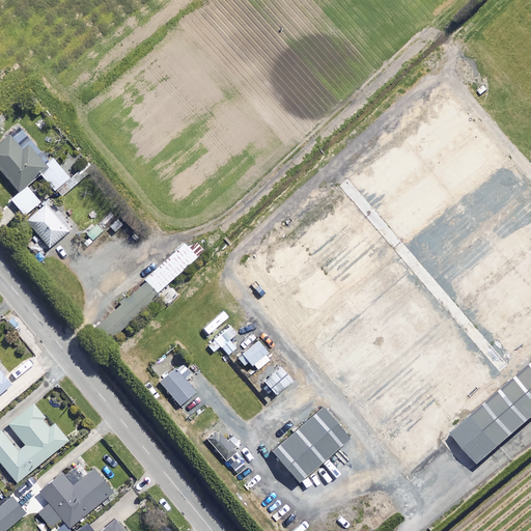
[(51,164),(20,128),(0,144),(0,169),(20,193),(40,175),(56,194),(72,180),(54,161),(51,164)]
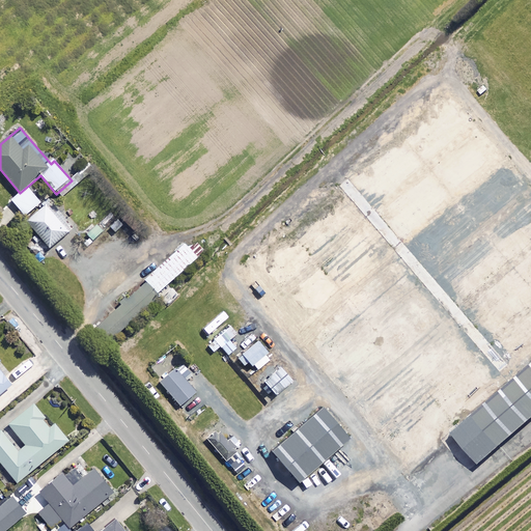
[(40,203),(27,188),(11,200),(20,210),(25,216),(40,203)]
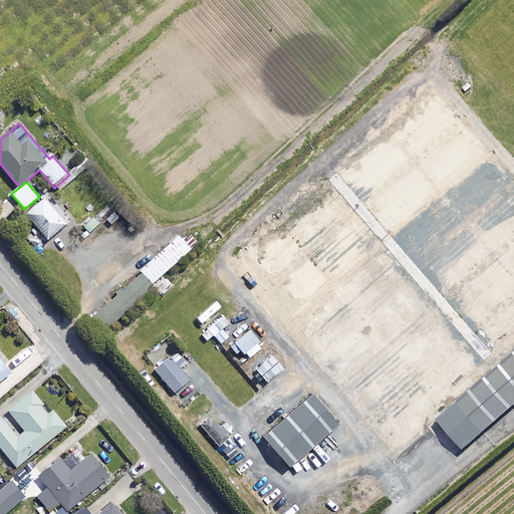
[(56,216),(44,202),(27,216),(48,241),(70,222),(62,212),(56,216)]
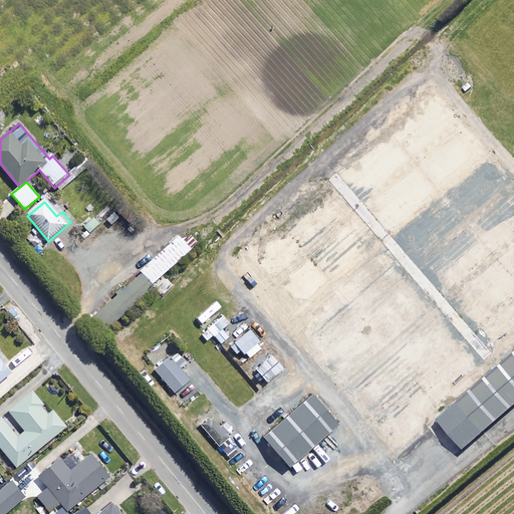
[(94,211),(87,204),(73,218),(80,225),(94,211)]
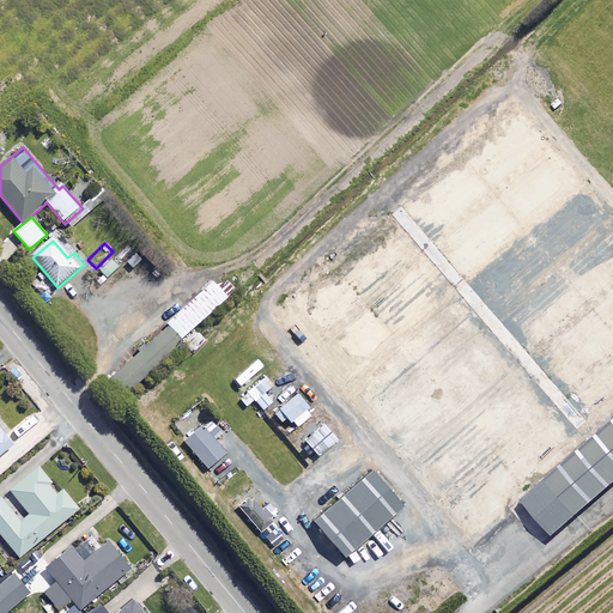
[(218,287),(213,283),(168,323),(182,339),(194,328),(228,298),(218,287)]
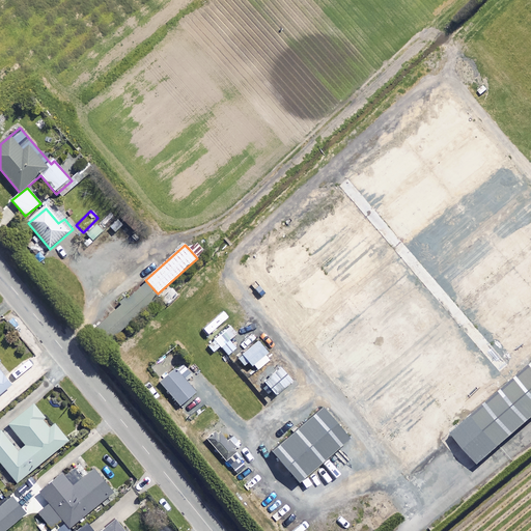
[(0,394),(12,384),(0,369),(0,362),(1,362),(0,360),(0,394)]
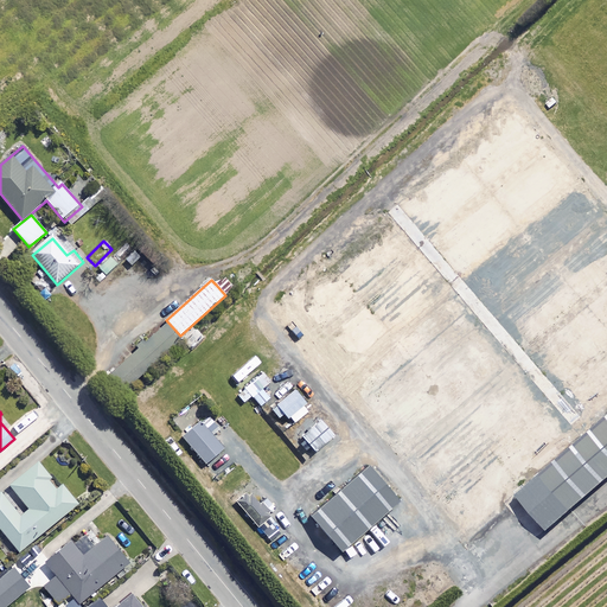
[(606,416),(519,496),(550,531),(606,481),(606,416)]
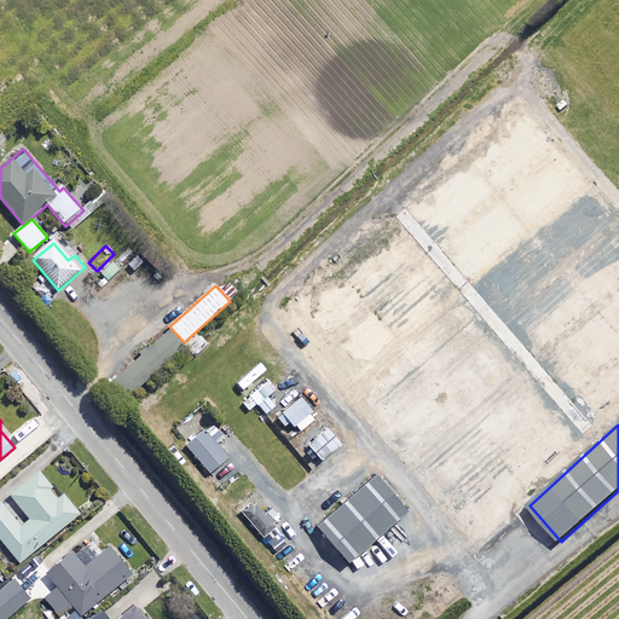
[(343,444),(327,428),(307,449),(323,464),(343,444)]
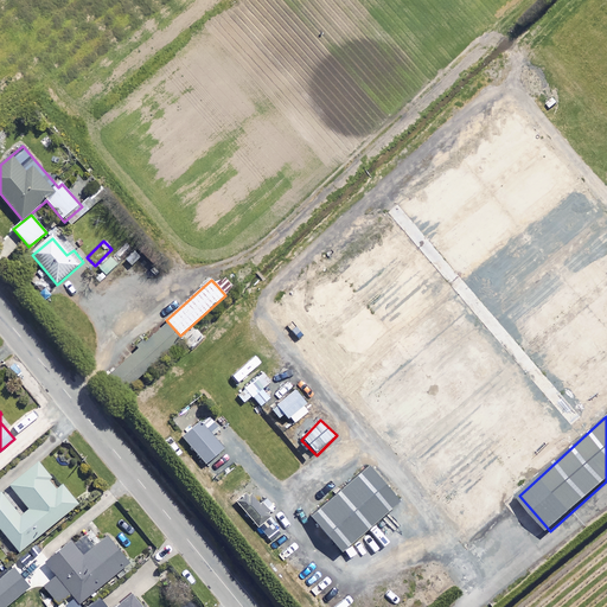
[(224,449),(203,422),(184,438),(206,465),(224,449)]
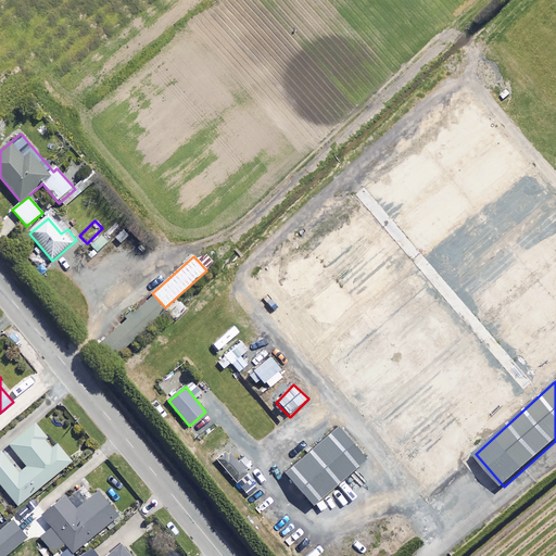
[(54,447),(35,424),(9,444),(27,467),(19,475),(1,453),(0,453),(0,483),(19,506),(71,463),(57,445),(54,447)]
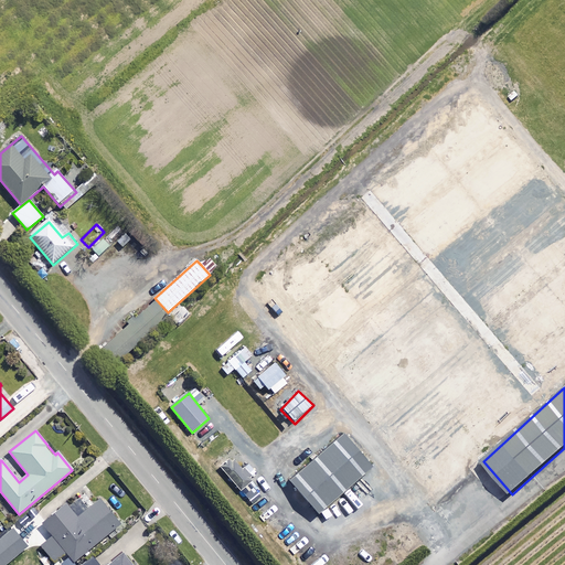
[(372,468),(342,434),(288,481),(318,515),(372,468)]
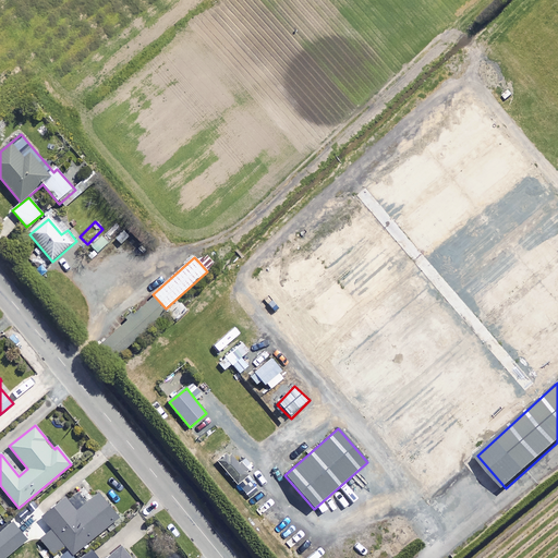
[(247,476),(229,453),(218,463),(237,485),(247,476)]
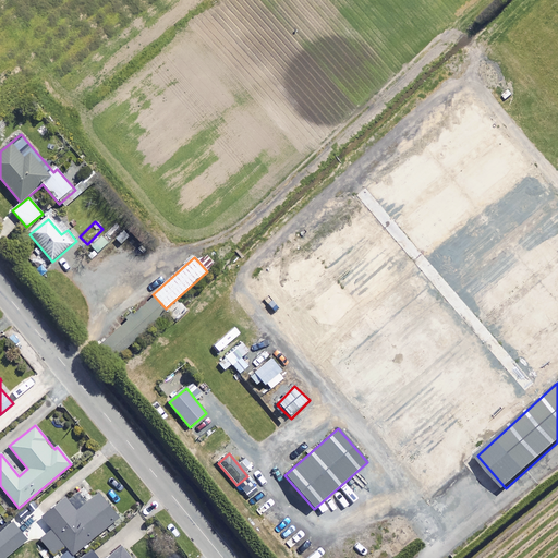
[(43,516),(44,518),(33,526),(40,535),(36,538),(51,557),(75,557),(76,557),(74,555),(119,518),(99,494),(88,502),(79,492),(68,500),(65,497),(43,516)]
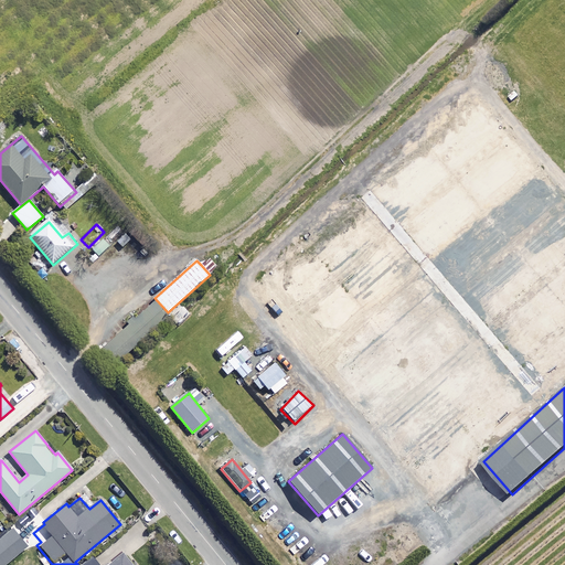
[(0,564),(4,564),(28,546),(13,529),(0,540),(0,564)]
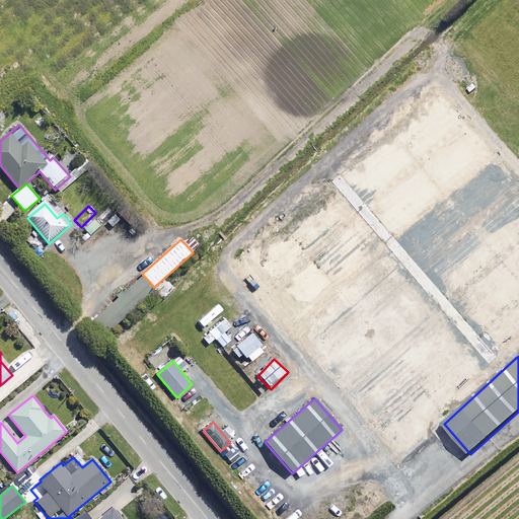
[(122,518),(113,508),(98,518),(122,518)]
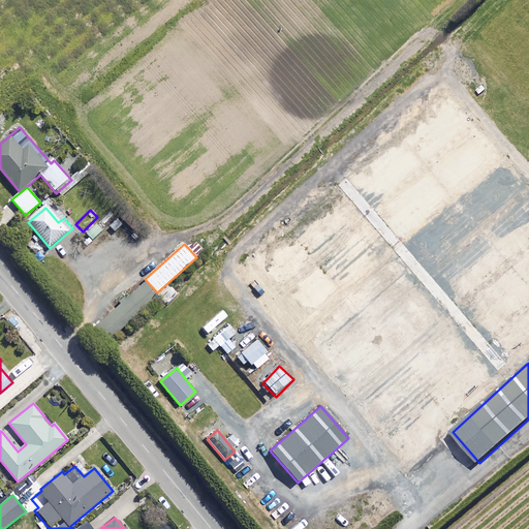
[(74,528),(91,528),(93,528),(85,520),(74,528)]
